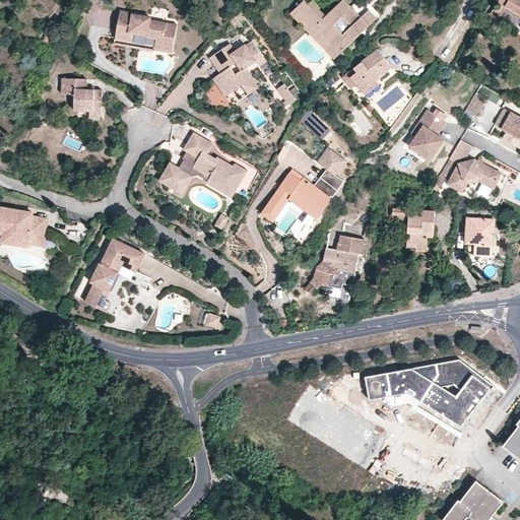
[(369,25),(344,0),(342,0),(326,15),(312,0),(309,3),(306,0),(304,0),(291,11),(334,58),(369,25)]
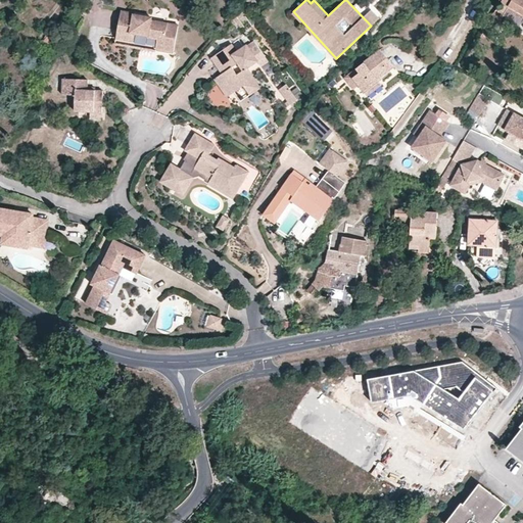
[(522,0),(502,0),(497,8),(500,10),(497,13),(494,12),(484,29),(492,33),(503,16),(518,25),(522,18),(522,0)]
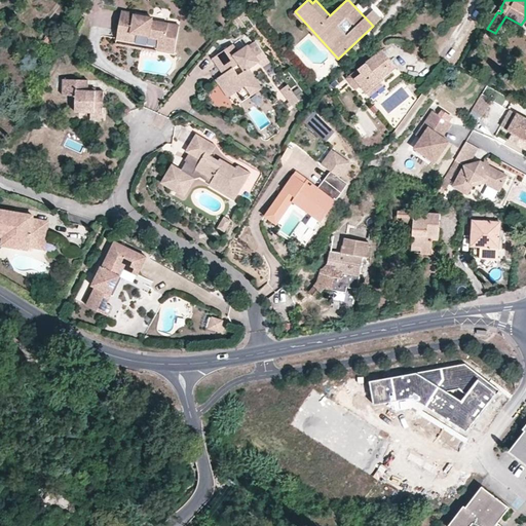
[(123,9),(117,37),(136,41),(138,33),(160,37),(158,46),(176,50),(182,25),(155,19),(154,16),(137,13),(137,11),(123,9)]
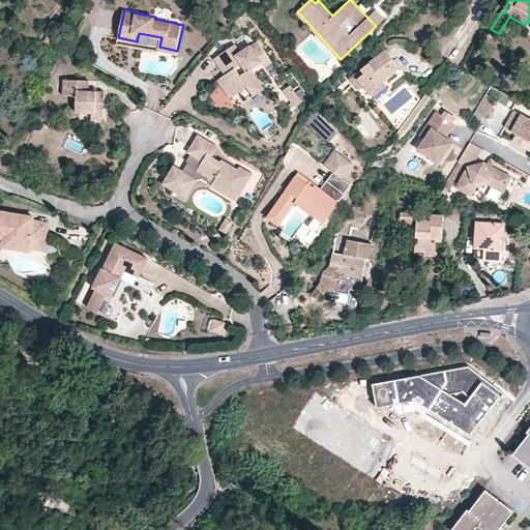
[(137,41),(118,37),(118,41),(177,53),(177,51),(159,47),(162,37),(139,33),(137,41)]
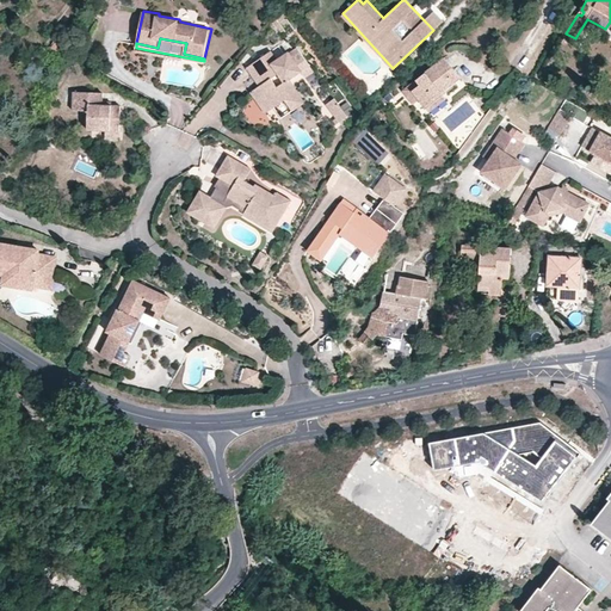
[(250,66),(257,75),(260,73),(266,82),(263,85),(253,91),(260,100),(267,96),(276,107),(287,100),(294,112),(307,103),(292,80),(306,71),(291,51),(281,60),(273,50),(250,66)]
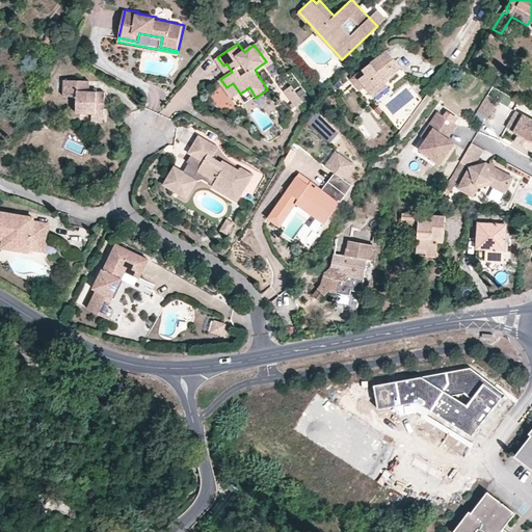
[(401,69),(386,50),(363,70),(366,74),(360,80),(373,98),(388,86),(386,82),(401,69)]
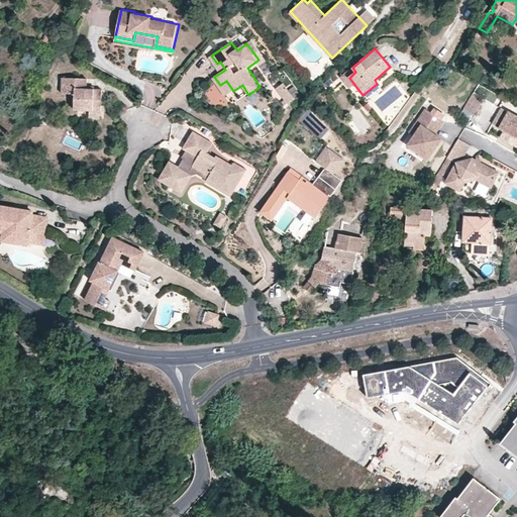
[(220,62),(217,64),(222,72),(225,70),(220,62)]
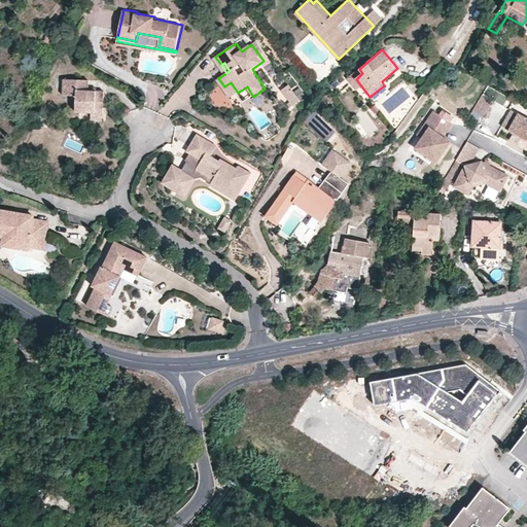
[(88,88),(89,85),(89,78),(64,77),(63,93),(76,94),(76,109),(93,110),(104,111),(105,89),(96,89),(88,88)]
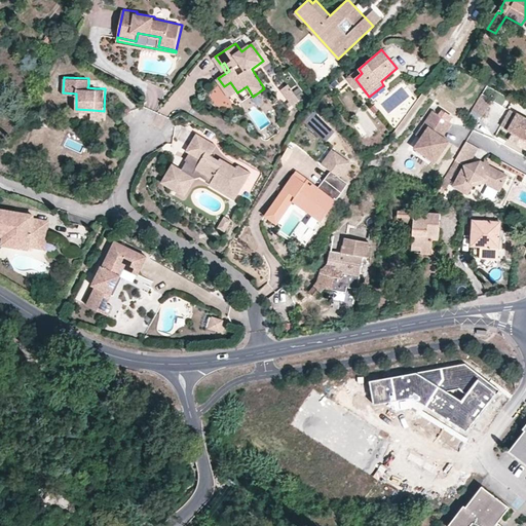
[(230,97),(237,92),(230,82),(224,86),(230,97)]
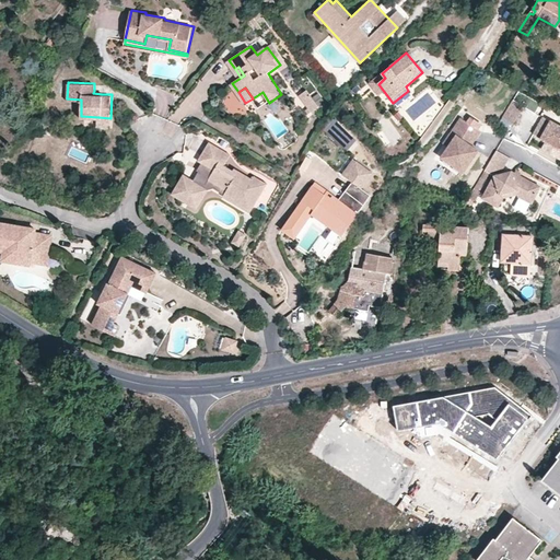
[(321,108),(312,96),(304,102),(313,113),(321,108)]
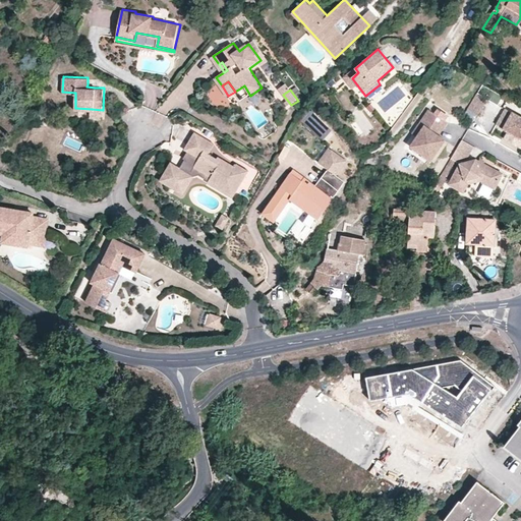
[(486,99),(477,93),(467,110),(477,116),(486,99)]
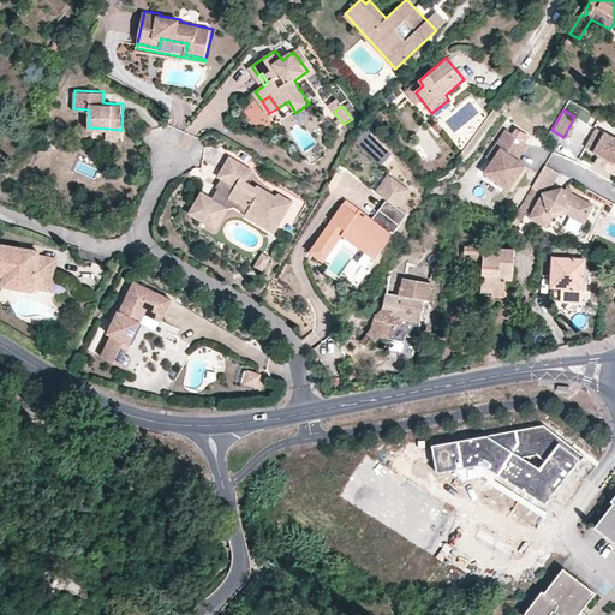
[(614,173),(614,139),(595,129),(585,148),(599,156),(595,163),(614,174),(614,173)]
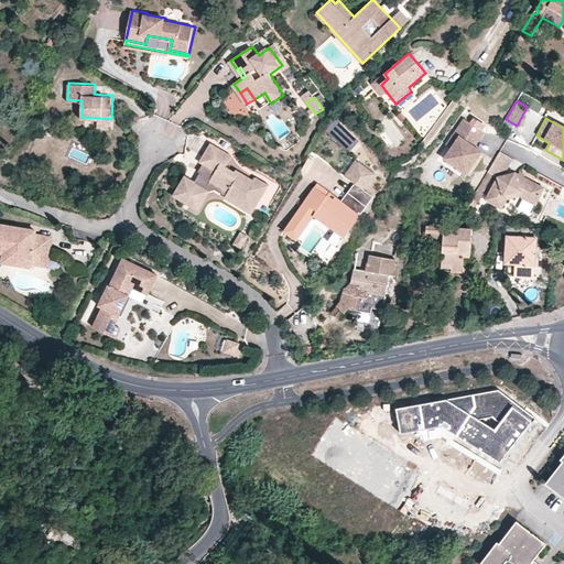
[(464,121),(454,136),(458,140),(451,150),(443,161),(465,176),(481,154),(474,149),(470,145),(479,132),(464,121)]
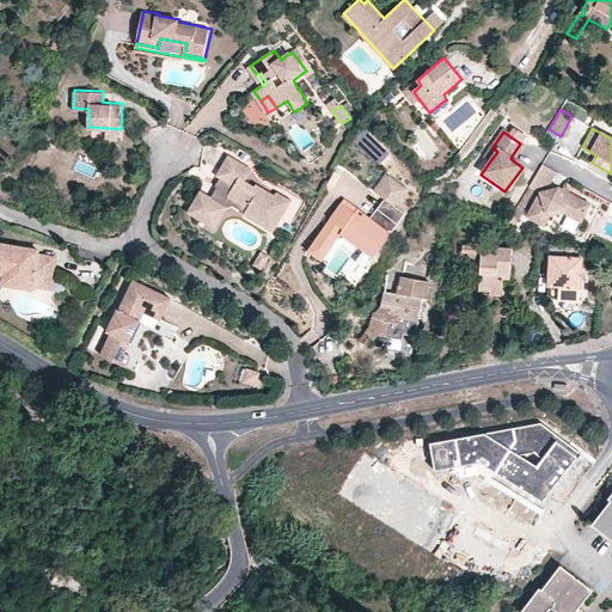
[(525,146),(520,144),(510,158),(514,161),(525,146)]
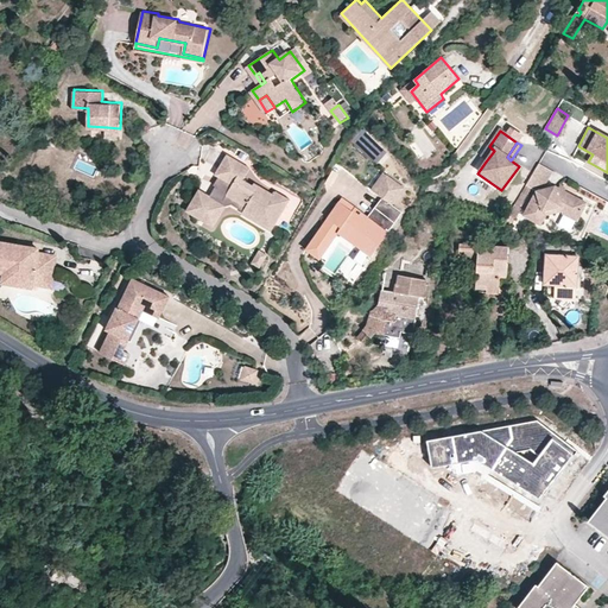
[(494,151),(489,146),(480,158),(486,162),(494,151)]
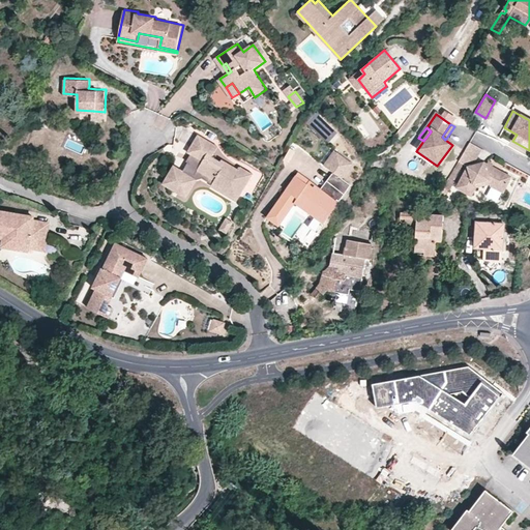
[(187,151),(190,152),(196,155),(192,163),(187,160),(182,170),(176,179),(171,176),(166,184),(176,190),(180,182),(186,186),(194,174),(200,172),(212,180),(211,182),(222,188),(221,190),(236,200),(252,175),(240,167),(238,170),(222,158),(221,160),(212,156),(218,146),(199,134),(187,151)]
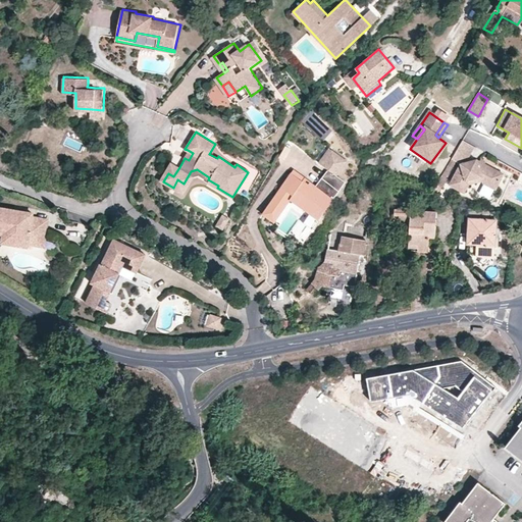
[(475,150),(462,143),(451,161),(460,166),(449,186),(461,193),(466,183),(481,178),(483,185),(496,191),(504,175),(476,161),(468,163),(475,150)]
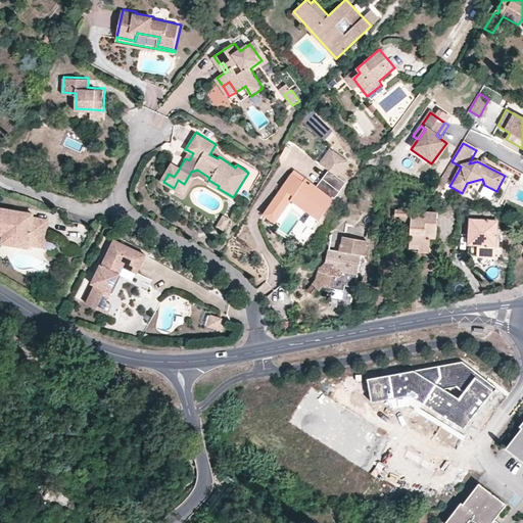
[(193,153),(188,150),(184,157),(185,158),(189,160),(193,153)]
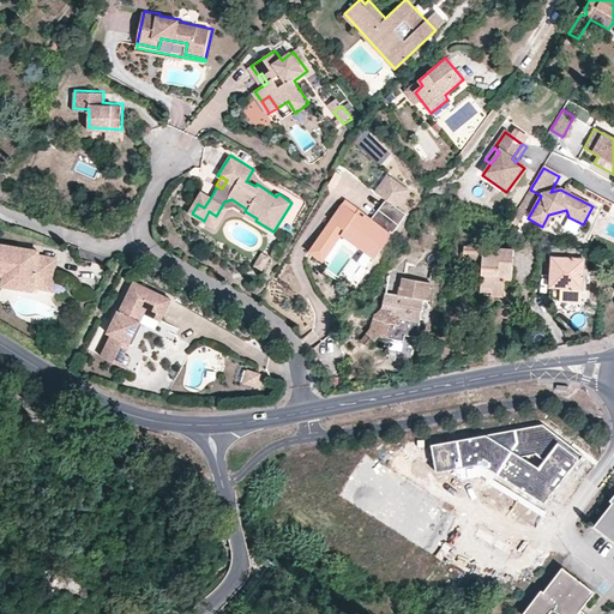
[(378,196),(391,180),(387,178),(375,194),(378,196)]
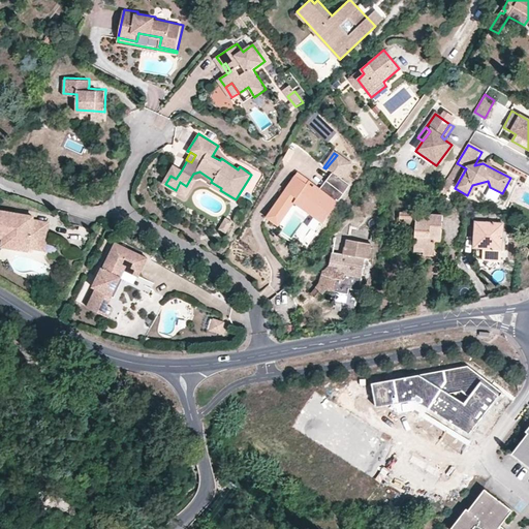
[(352,166),(337,155),(325,168),(333,174),(320,190),(310,183),(307,187),(296,178),(267,218),(277,226),(293,204),(299,197),(318,212),(313,219),(307,227),(316,235),(351,187),(341,181),(352,166)]
